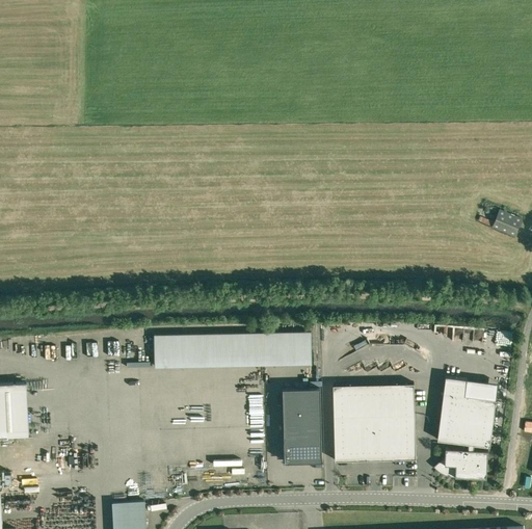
[(521,220),(500,212),(493,229),(513,238),(521,220)]
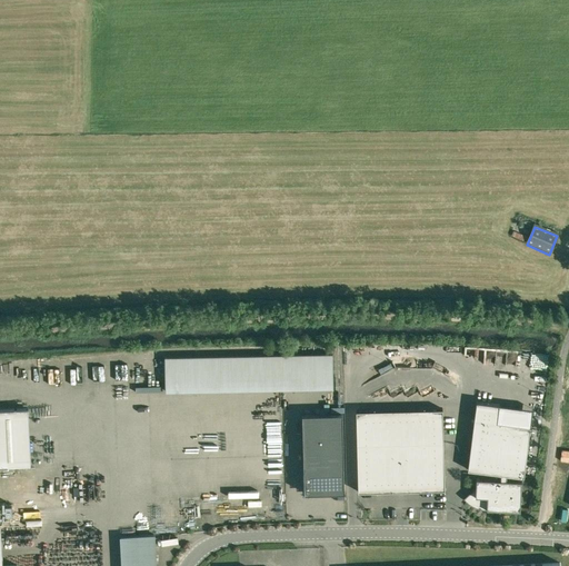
[(528,240),(513,234),(511,239),(526,245),(528,240)]
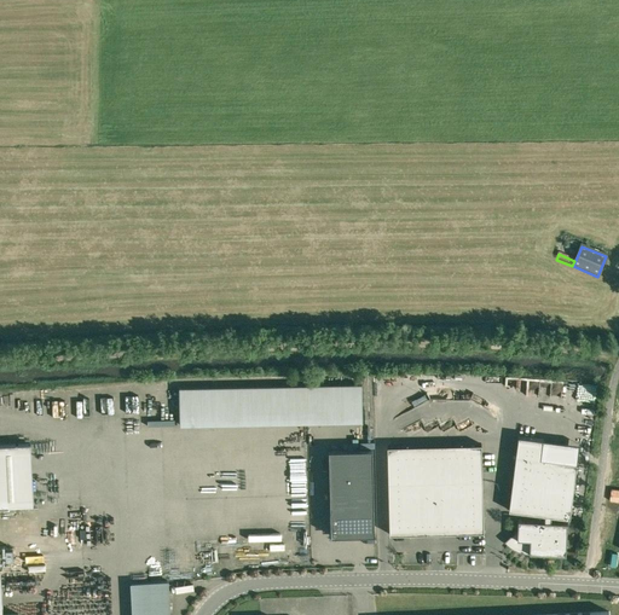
[(362,388),(179,392),(179,429),(362,424),(362,388)]
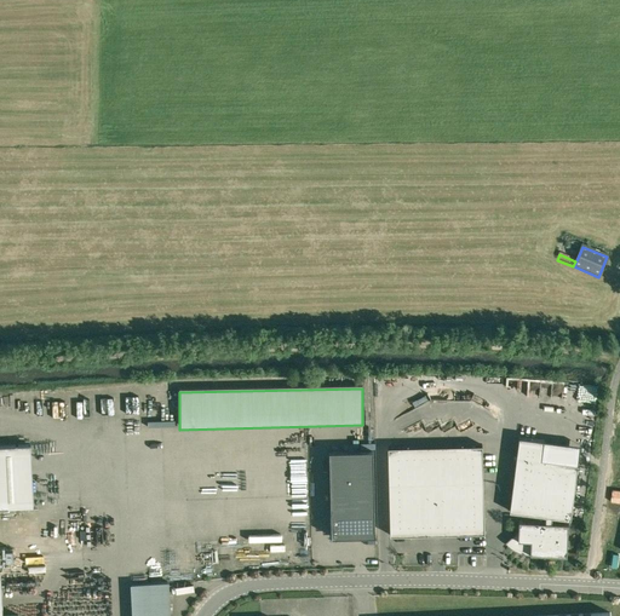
[(520,413),(558,412),(557,391),(518,393),(520,413)]
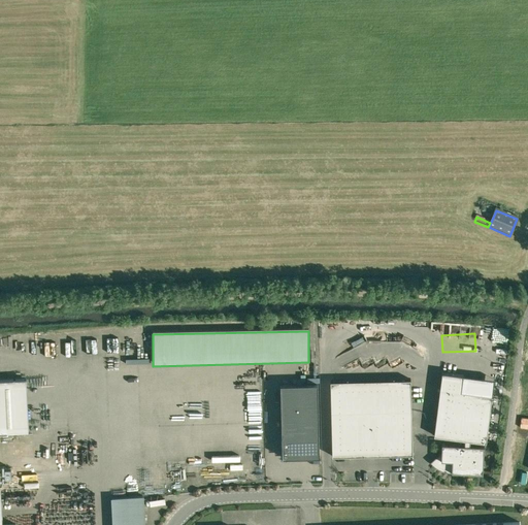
[(441,455),(430,465),(432,467),(434,468),(436,470),(439,471),(441,473),(444,473),(447,474),(450,476),(453,476),(453,474),(483,477),(484,449),(470,448),(470,443),(486,445),(492,398),(461,394),(463,379),(442,375),(434,438),(465,443),(464,448),(442,447),(441,455)]
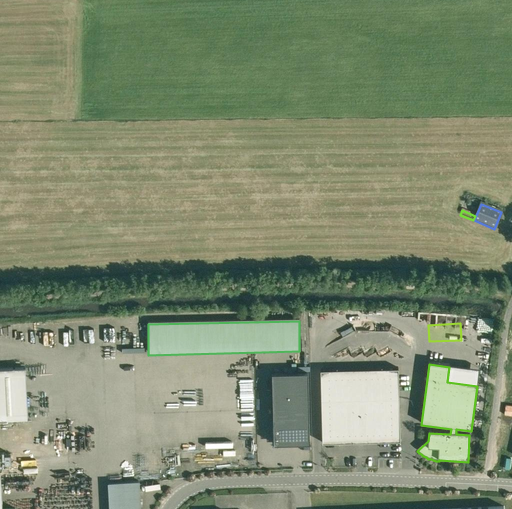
[(2,508),(0,463),(0,422),(28,421),(25,370),(0,371),(0,508),(2,508)]
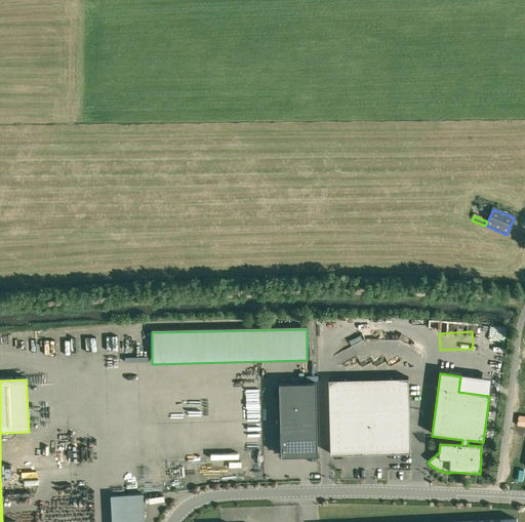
[(410,454),(408,379),(328,382),(330,456),(410,454)]
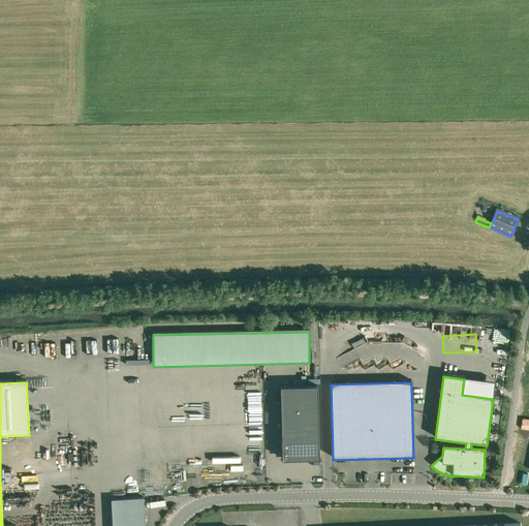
[(318,387),(281,388),(283,461),(319,460),(318,387)]
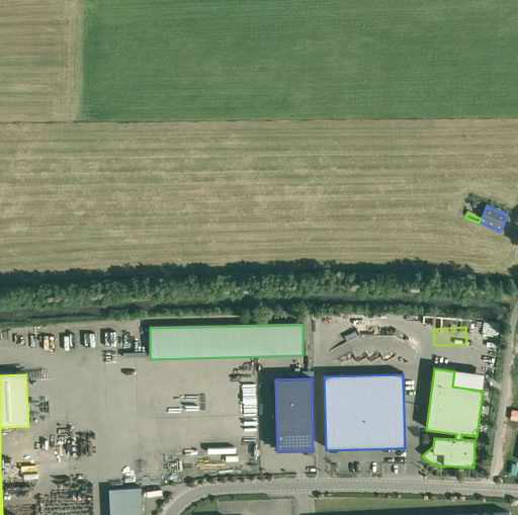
[(250,473),(262,471),(262,460),(249,461),(250,473)]
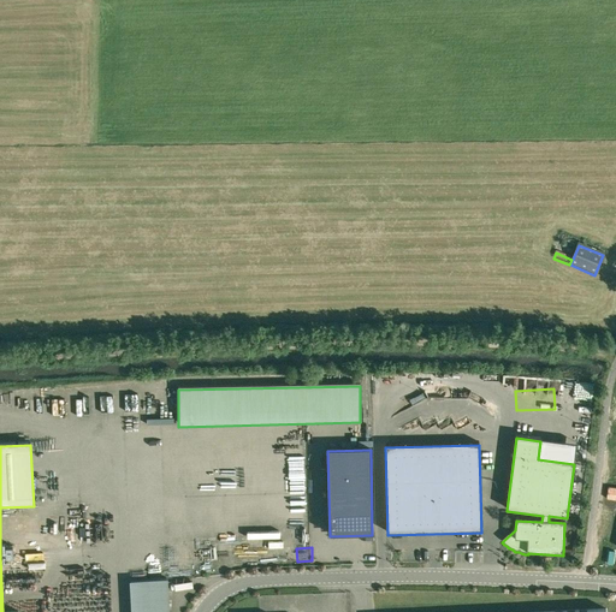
[(169,611),(167,582),(130,584),(131,611),(169,611)]
